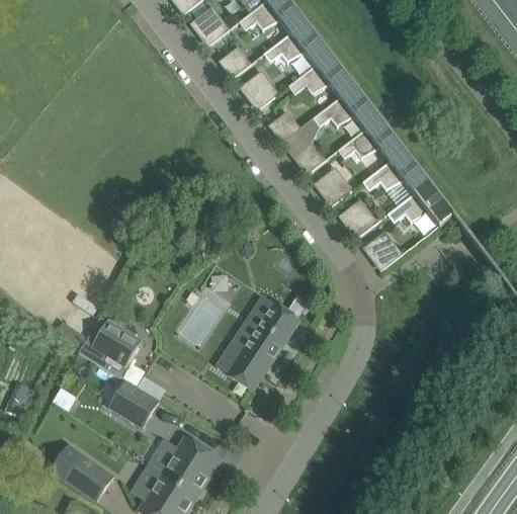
[(194,5),(191,0),(189,0),(180,6),(185,12),(194,5)]
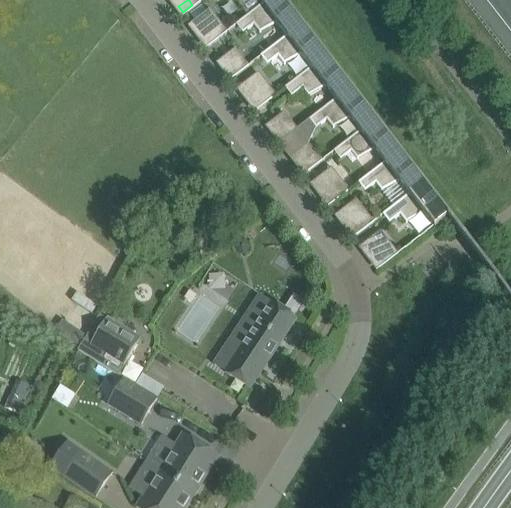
[(285,33),(301,21),(284,0),(262,0),(261,1),(239,17),(246,26),(252,22),(258,29),(276,20),(285,33)]
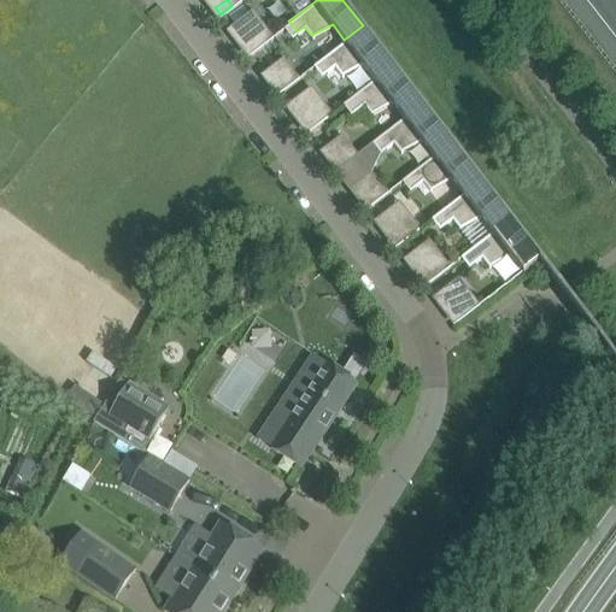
[(273,35),(262,22),(240,39),(250,52),(273,35)]
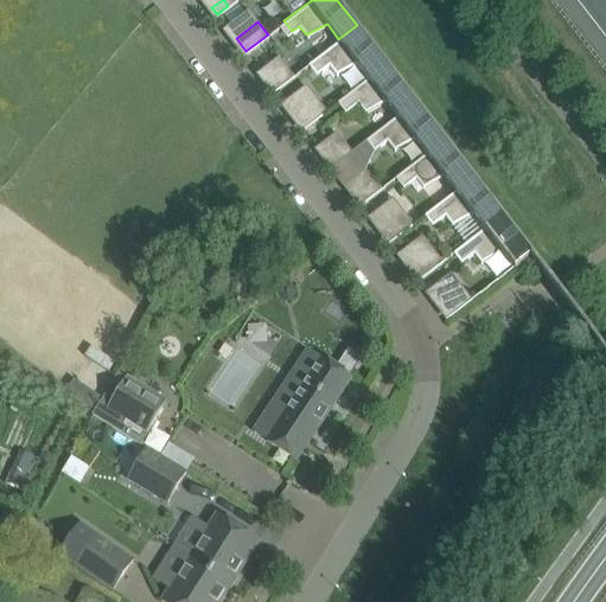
[(368,76),(386,63),(357,25),(338,39),(313,58),(321,69),(329,63),(336,72),(356,62),(368,76)]
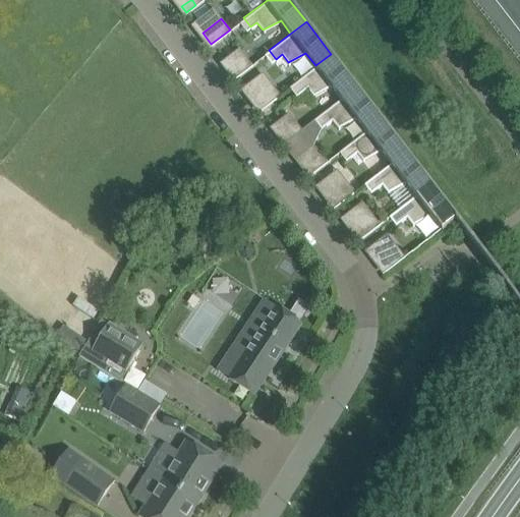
[(340,98),(355,85),(331,54),(315,65),(293,82),(300,92),(306,87),(312,95),(330,84),(340,98)]
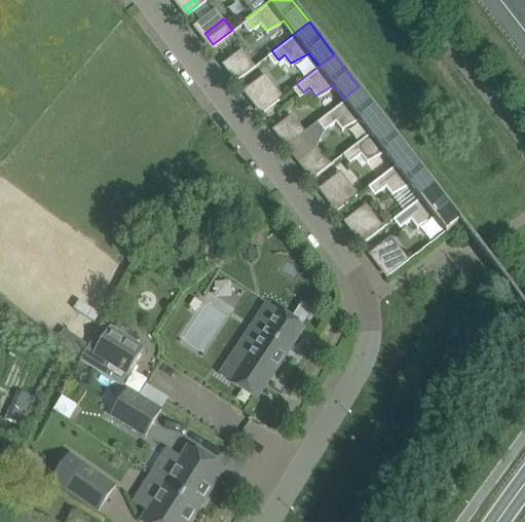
[(248,70),(242,64),(233,71),(238,77),(248,70)]
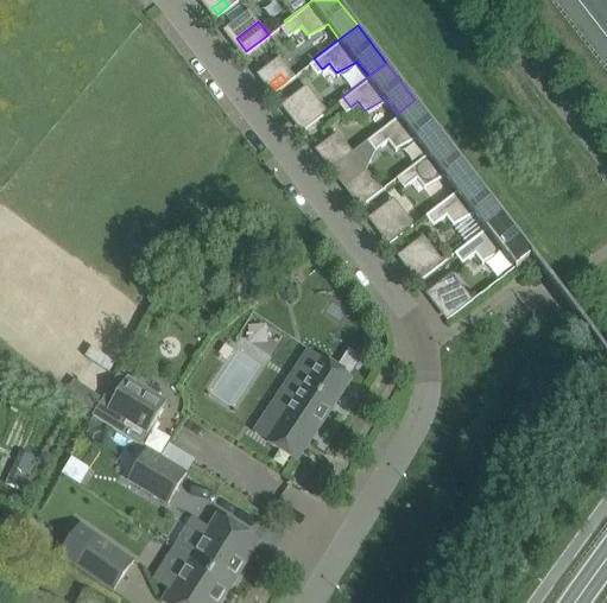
[(327,109),(316,96),(293,113),(304,127),(327,109)]
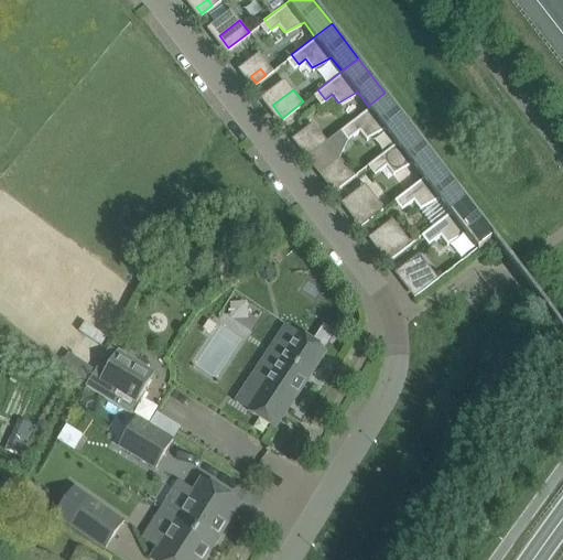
[(396,141),(412,128),(385,93),(368,106),(345,125),(352,133),(359,129),(366,137),(385,127),(396,141)]
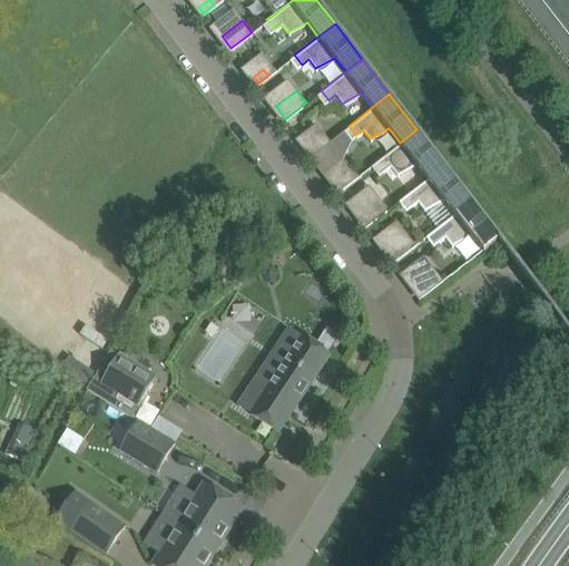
[(427,178),(443,165),(417,129),(400,143),(375,160),(383,171),(390,166),(396,174),(415,164),(427,178)]
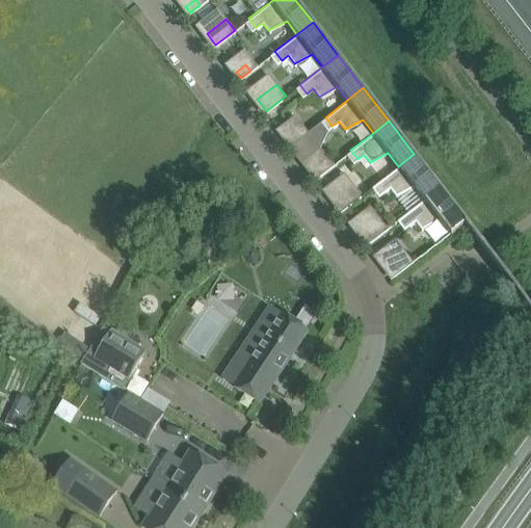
[(301,136),(292,144),(304,160),(323,146),(327,138),(317,125),(311,129),(301,136)]
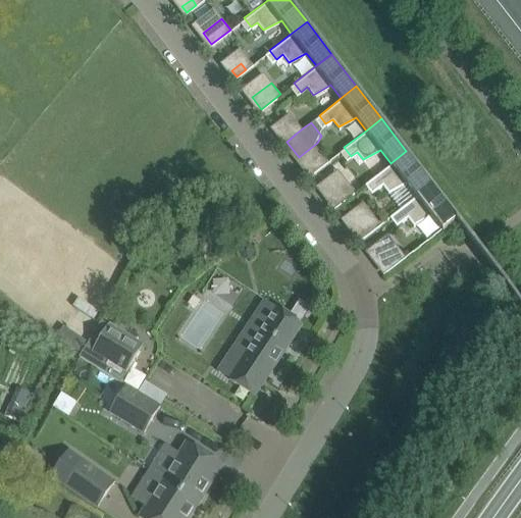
[(296,134),(291,127),(281,136),(287,142),(296,134)]
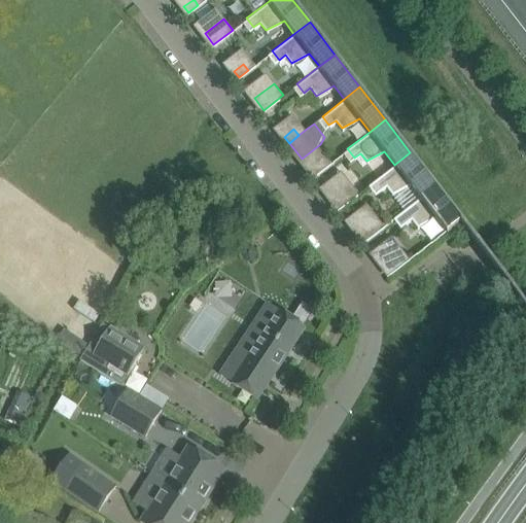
[(419,197),(435,184),(410,152),(394,165),(373,181),(379,190),(385,185),(391,194),(410,183),(419,197)]
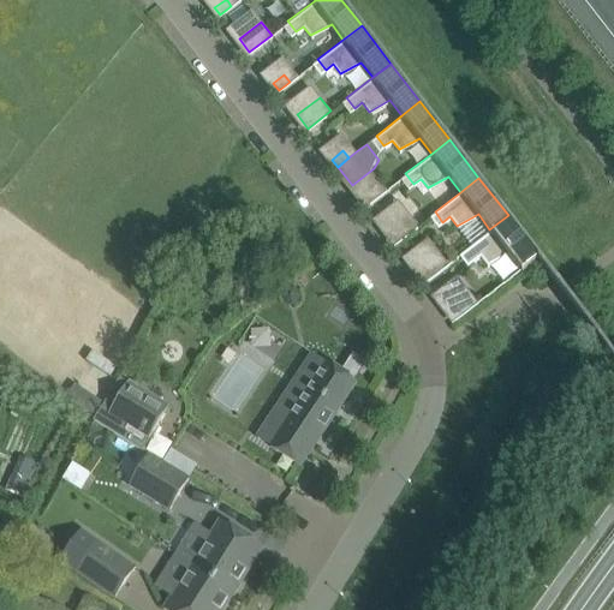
[(377,196),(371,189),(361,197),(367,204),(377,196)]
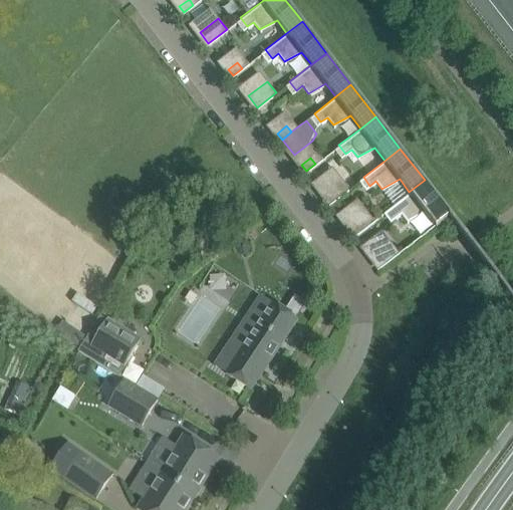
[(349,188),(340,177),(322,192),(330,203),(349,188)]
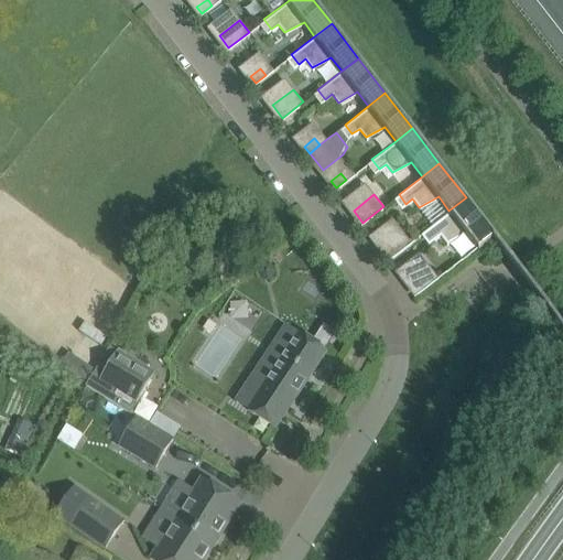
[(477,247),(494,235),(466,197),(448,211),(425,229),(433,238),(440,234),(446,241),(465,232),(477,247)]
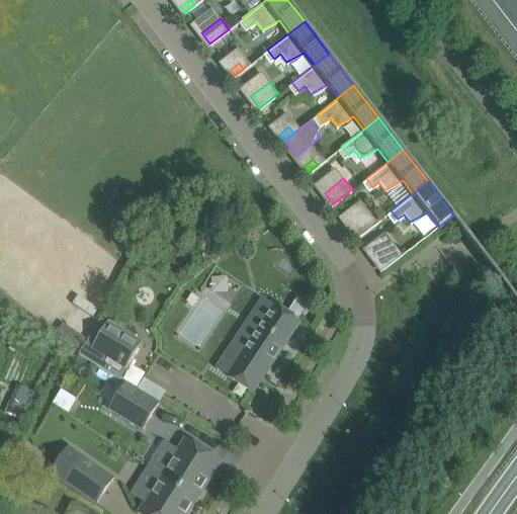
[(368,210),(349,225),(358,237),(377,222),(368,210)]
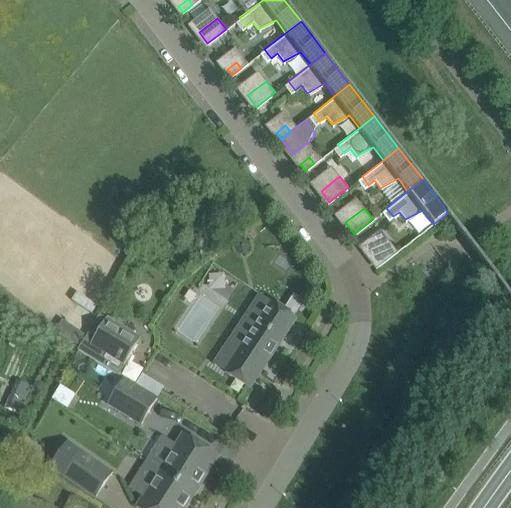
[(388,239),(369,254),(378,265),(397,251),(388,239)]
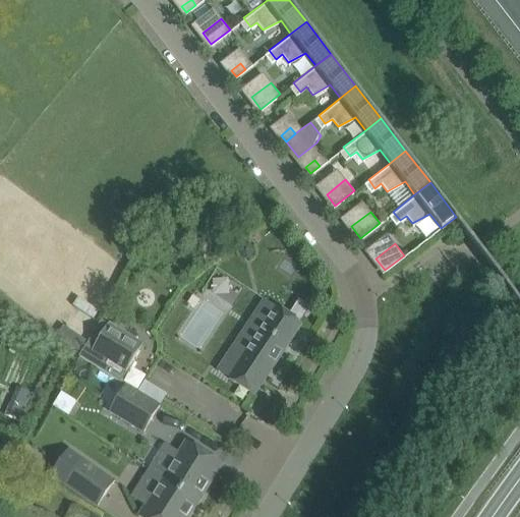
[(253,393),(300,321),(264,296),(248,319),(261,327),(228,376),(253,393)]
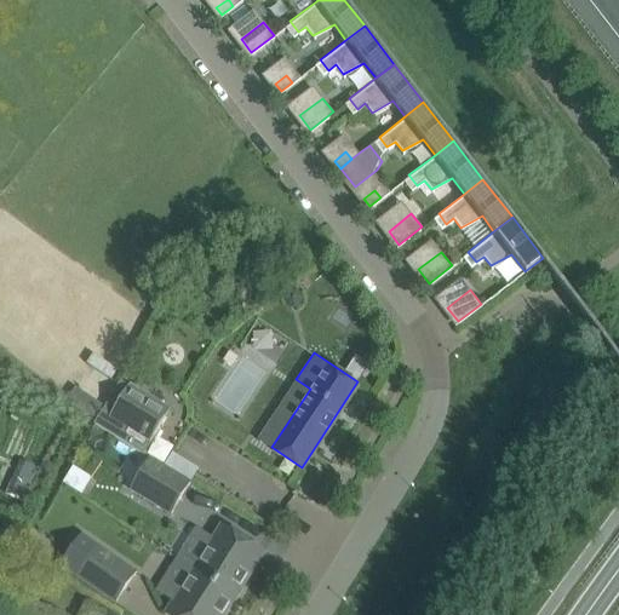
[(127,381),(109,413),(150,438),(168,407),(127,381)]
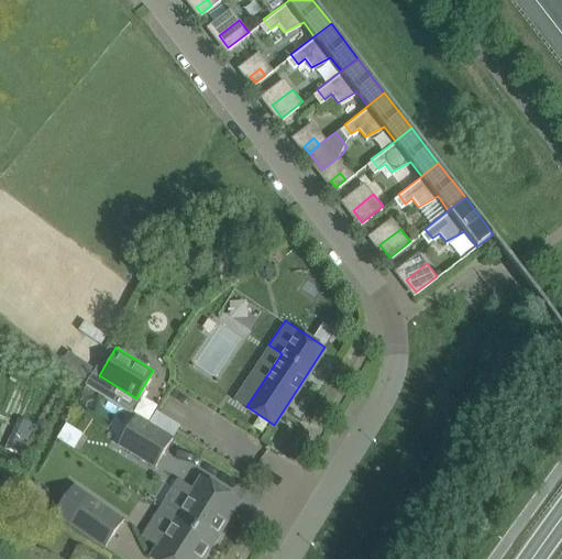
[(154,464),(172,436),(134,413),(117,441),(154,464)]
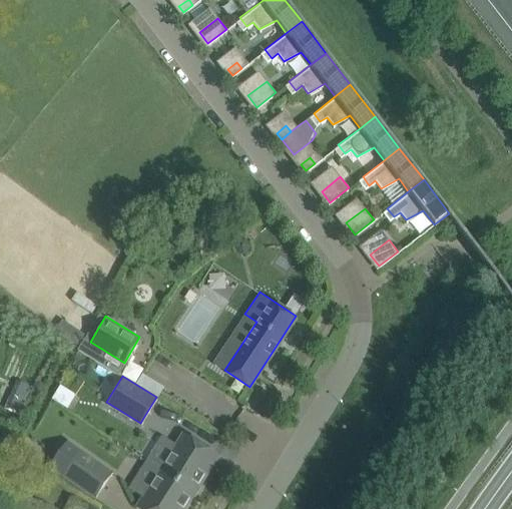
[(16,417),(24,400),(8,393),(1,410),(16,417)]
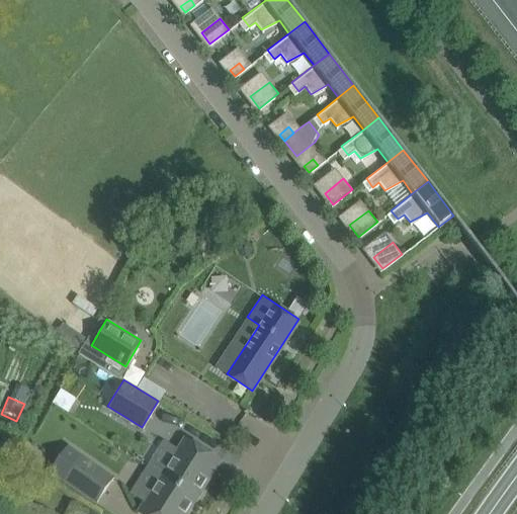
[(221,458),(203,447),(184,436),(161,474),(196,496),(221,458)]
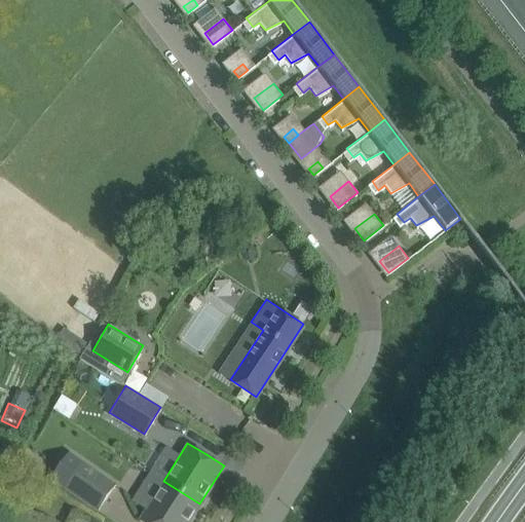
[(96,511),(115,482),(80,458),(62,487),(96,511)]
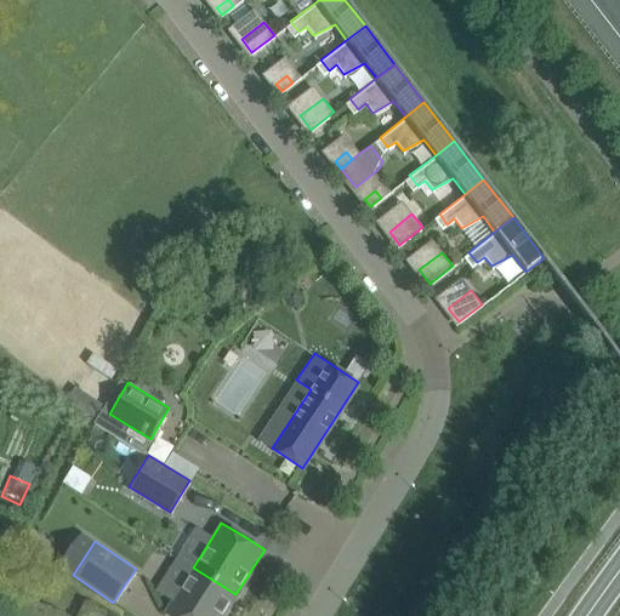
[(170,615),(221,615),(235,594),(193,568),(164,612),(170,615)]
